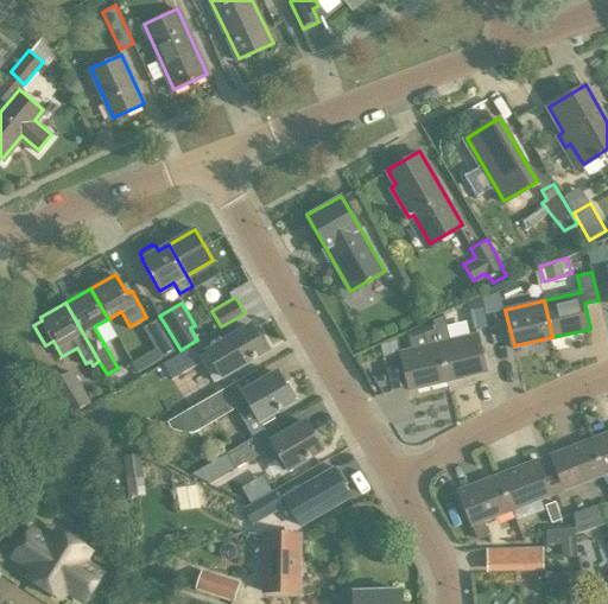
[(482,305),(468,309),(472,326),(486,323),(482,305)]
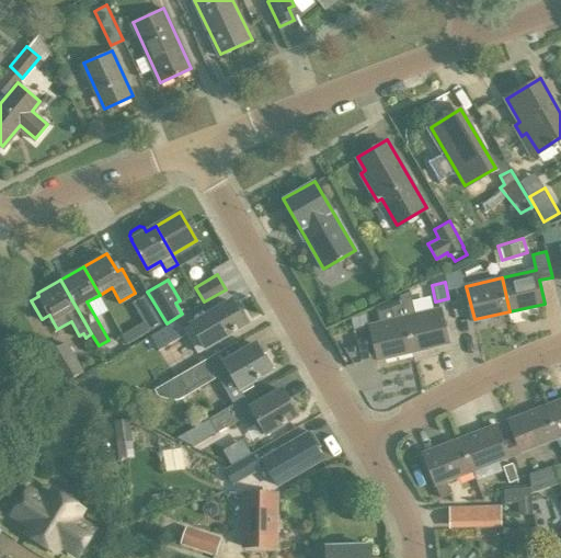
[(132,302),(144,320),(121,333),(126,343),(149,330),(161,322),(145,294),(132,302)]
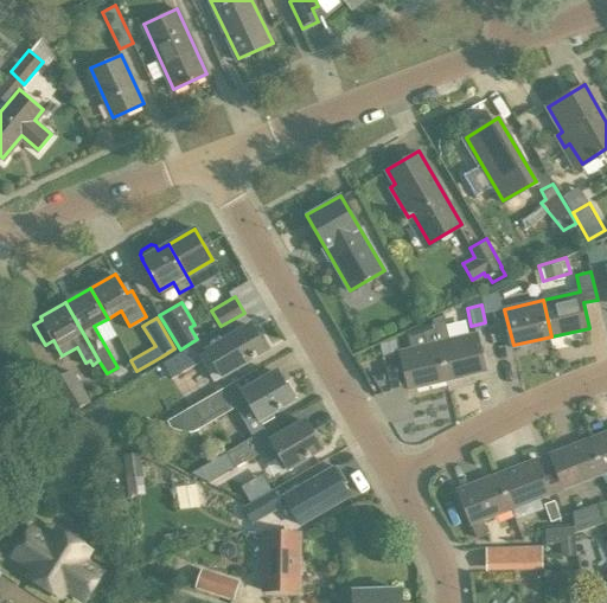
[(448,379),(439,342),(438,342),(433,321),(419,325),(422,337),(423,337),(426,346),(401,352),(409,389),(448,379)]
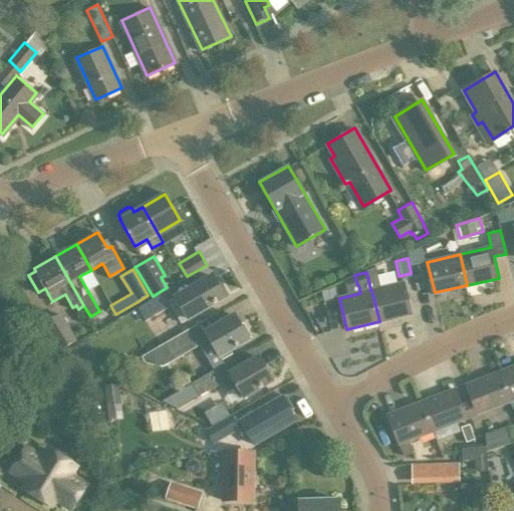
[(145,319),(171,304),(181,322),(188,318),(225,296),(213,275),(180,294),(175,284),(137,306),(145,319)]
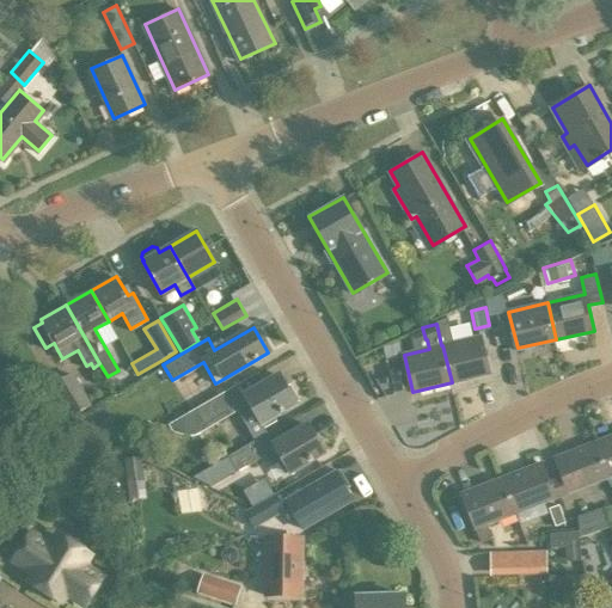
[(481,336),(442,345),(452,382),(489,373),(481,336)]
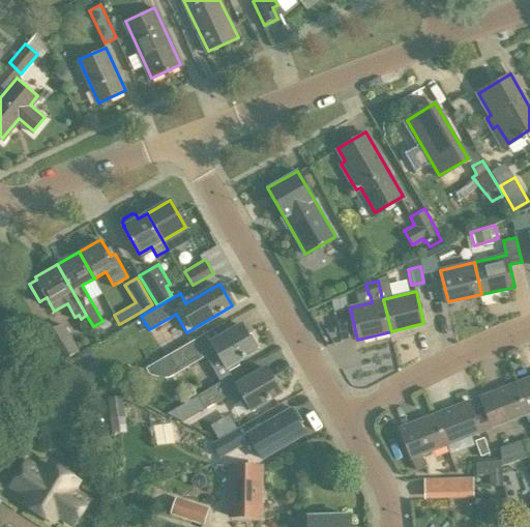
[(63,321),(26,343),(42,372),(80,350),(63,321)]
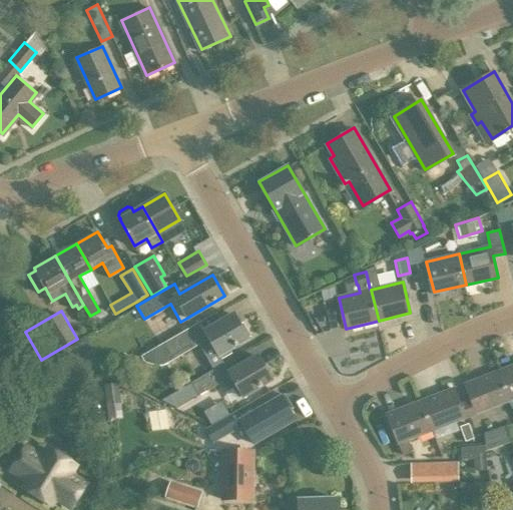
[(206,316),(189,327),(196,338),(201,348),(211,342),(219,355),(248,338),(233,313),(212,326),(206,316)]
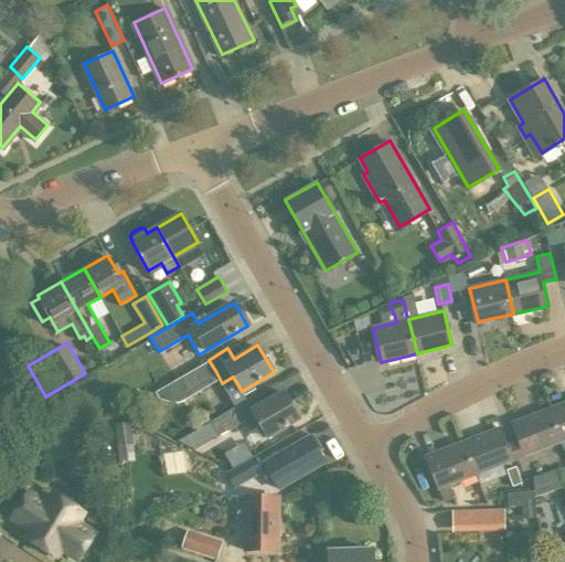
[(356,363),(365,361),(362,349),(351,351),(356,363)]
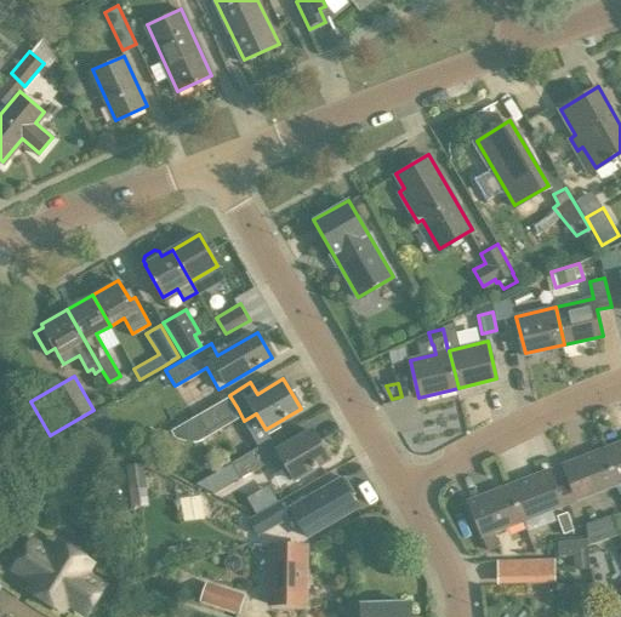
[(200,430),(238,409),(229,395),(171,429),(175,436),(181,439),(187,440),(192,440),(197,440),(204,436),(200,430)]
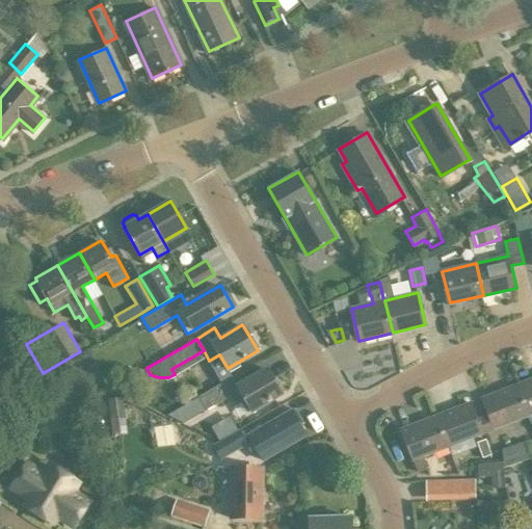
[(234,400),(238,401),(240,400),(247,412),(251,410),(253,411),(283,393),(268,367),(247,379),(241,370),(198,395),(206,407),(230,393),(234,400)]
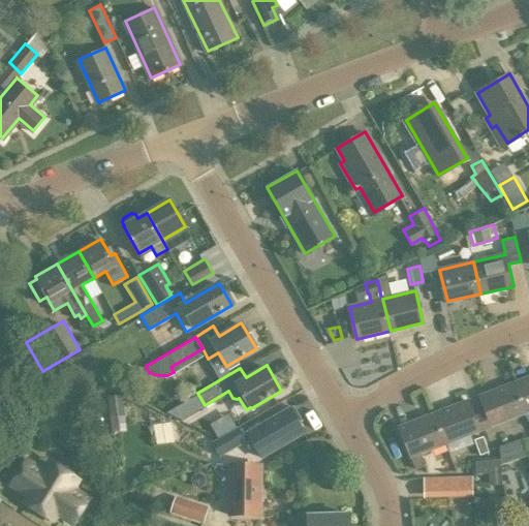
[(528,375),(515,381),(527,412),(528,410),(528,375)]
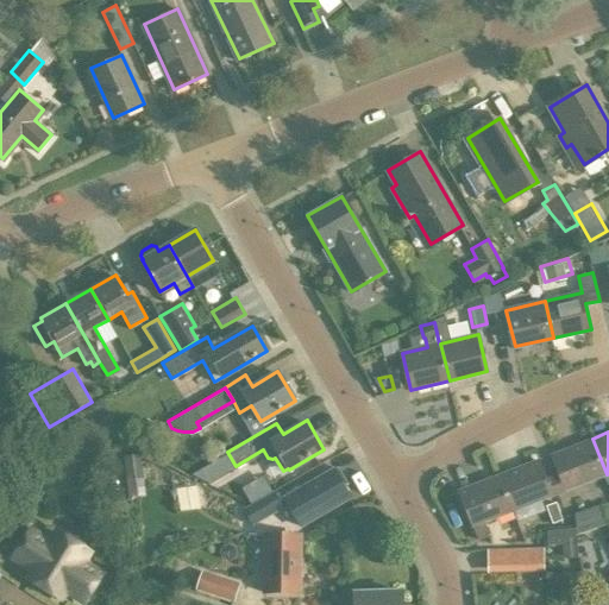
[(559,473),(546,479),(552,496),(607,474),(592,439),(552,454),(559,473)]
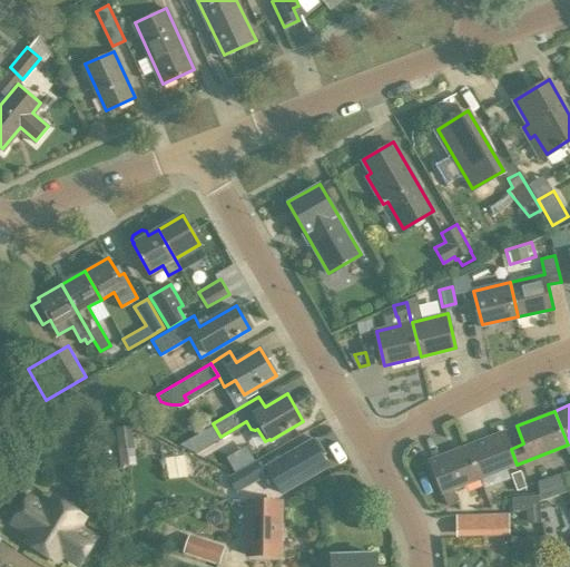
[(504,431),(468,446),(480,478),(517,465),(511,449),(504,431)]
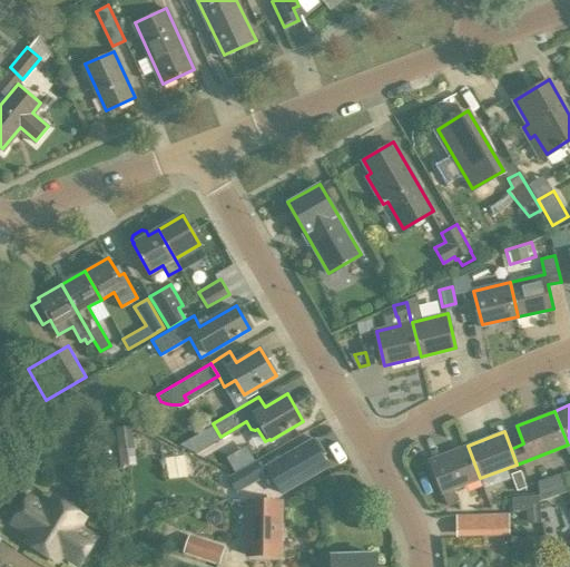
[(199,432),(180,441),(196,451),(203,446),(204,441),(199,432)]
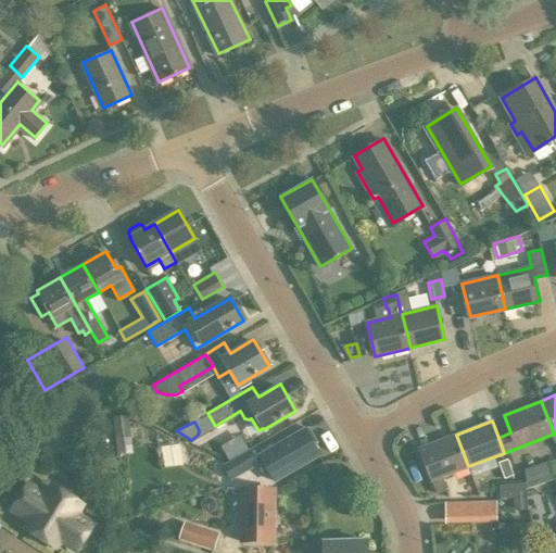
[(319,454),(305,429),(261,454),(275,479),(319,454)]
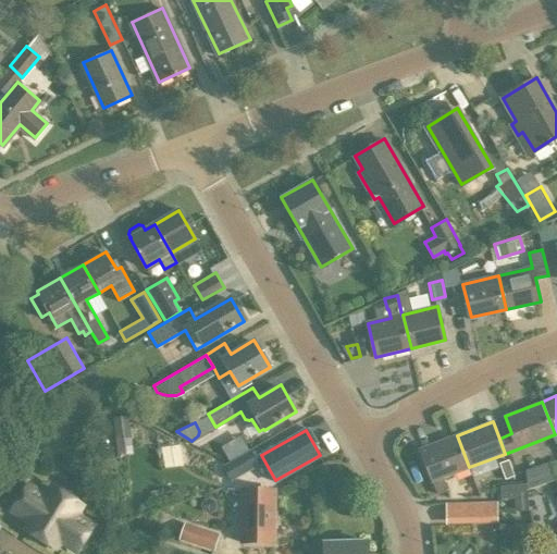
[(469,467),(457,435),(420,448),(433,481),(438,493),(448,490),(443,478),(469,467)]
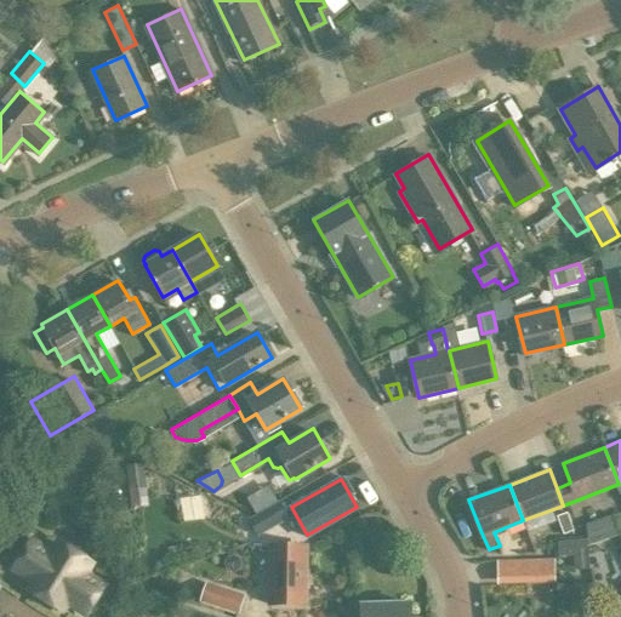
[(278,500),(248,516),(257,533),(288,516),(278,500)]
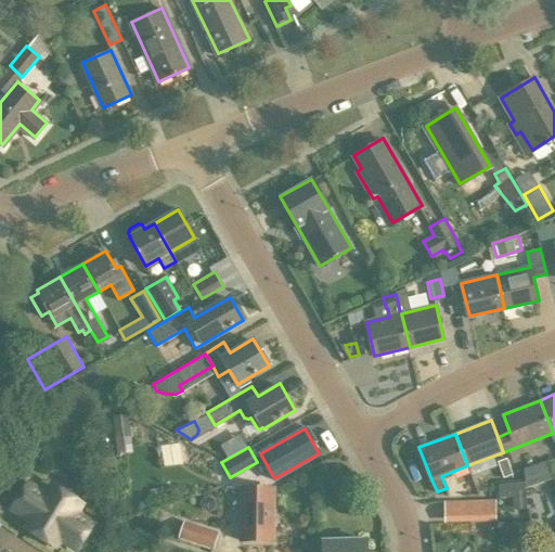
[(512,473),(506,457),(498,460),(503,476),(512,473)]
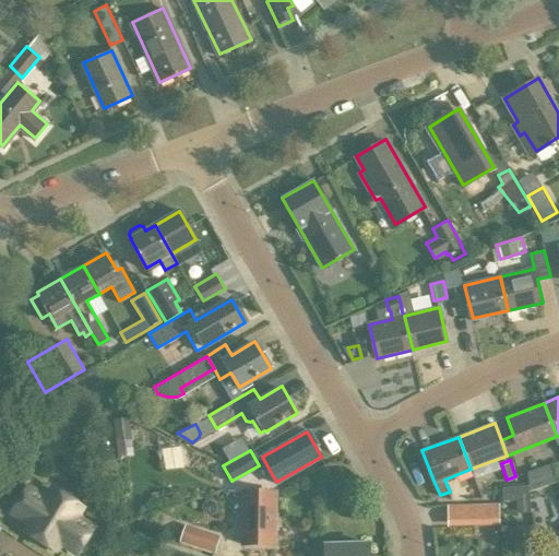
[(531,510),(528,484),(501,486),(502,499),(516,498),(518,511),(531,510)]
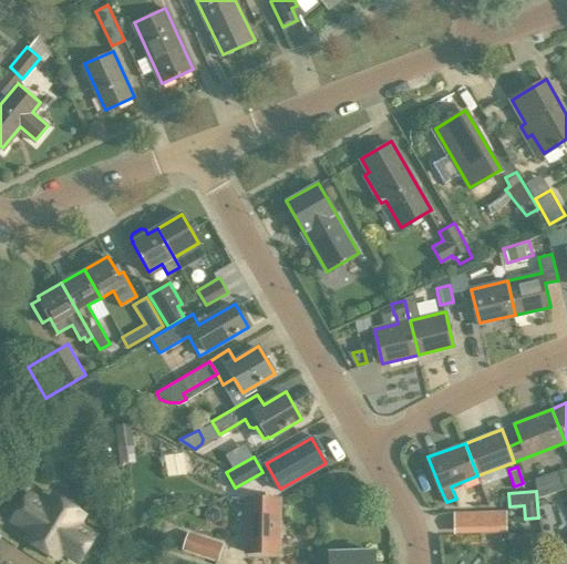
[(58,552),(60,547),(78,559),(93,533),(75,523),(79,516),(50,498),(45,505),(28,494),(13,519),(31,530),(28,534),(58,552)]
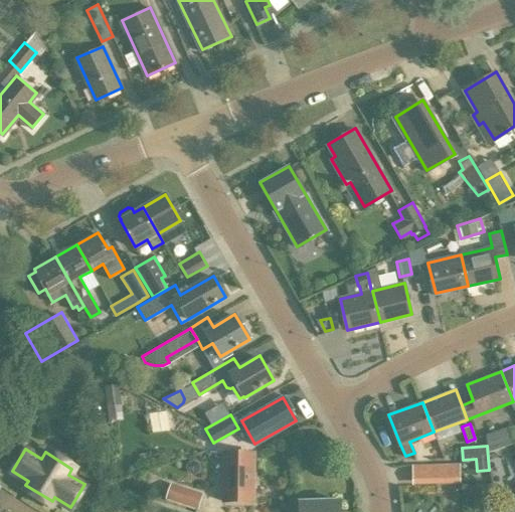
[(224,453),(224,500),(254,500),(254,453),(224,453)]
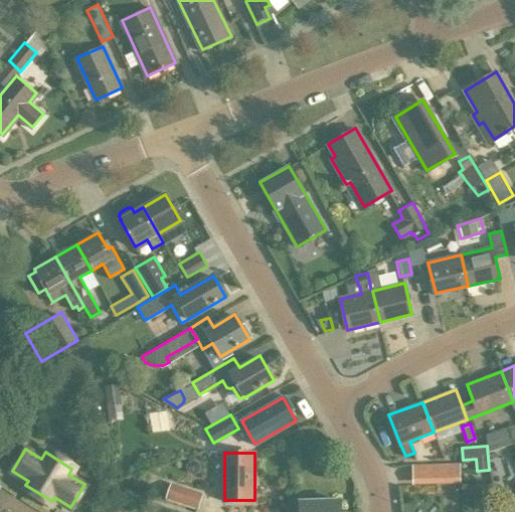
[(434,463),(435,479),(455,478),(454,462),(445,463),(434,463)]
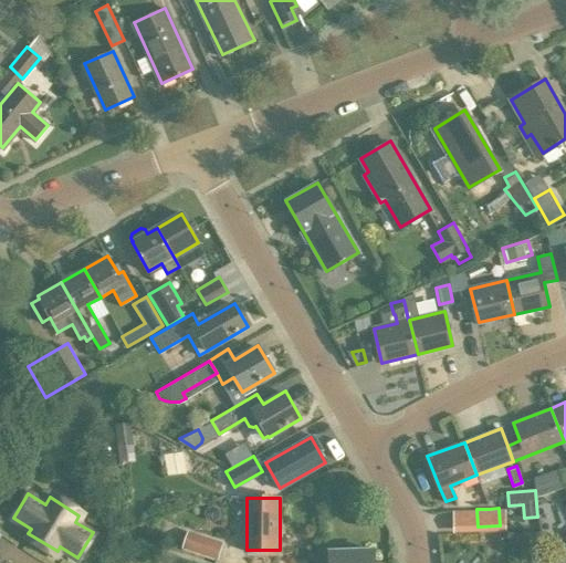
[(181,546),(218,558),(222,541),(187,530),(181,546)]
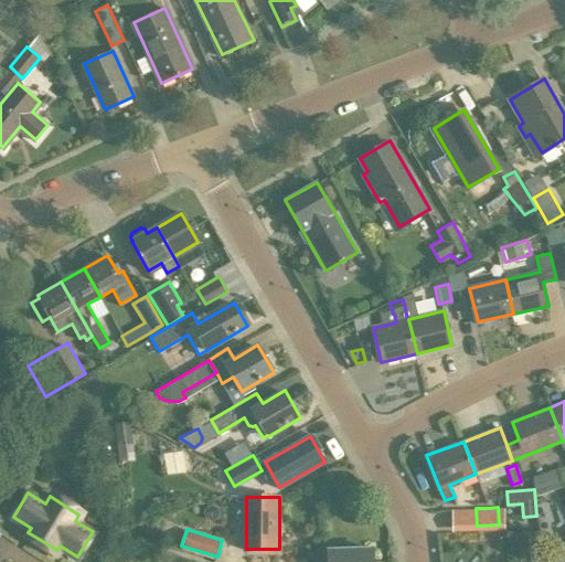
[(372,561),(372,548),(330,549),(330,561),(372,561)]
